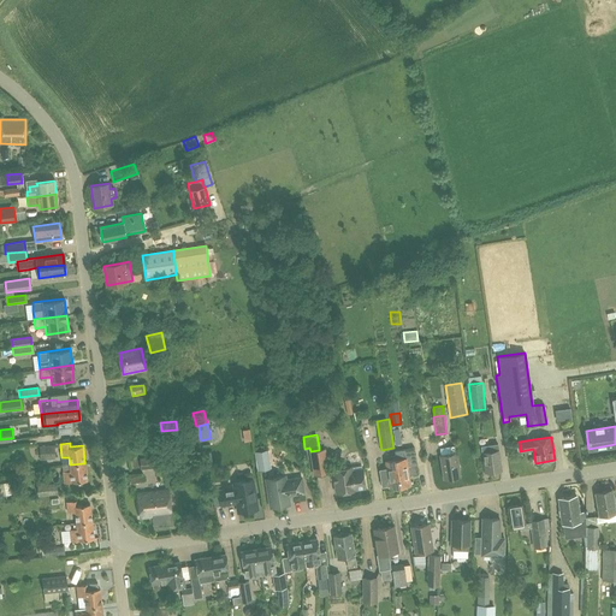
[(485,472),(502,471),(499,450),(498,444),(481,446),(483,452),(485,472)]
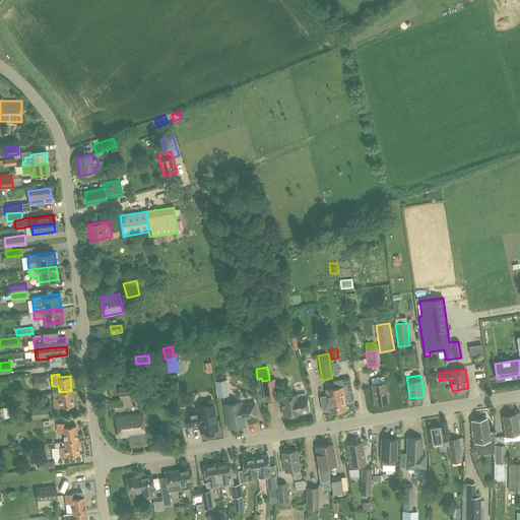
[(46,376),(33,377),(34,388),(47,387),(46,376)]
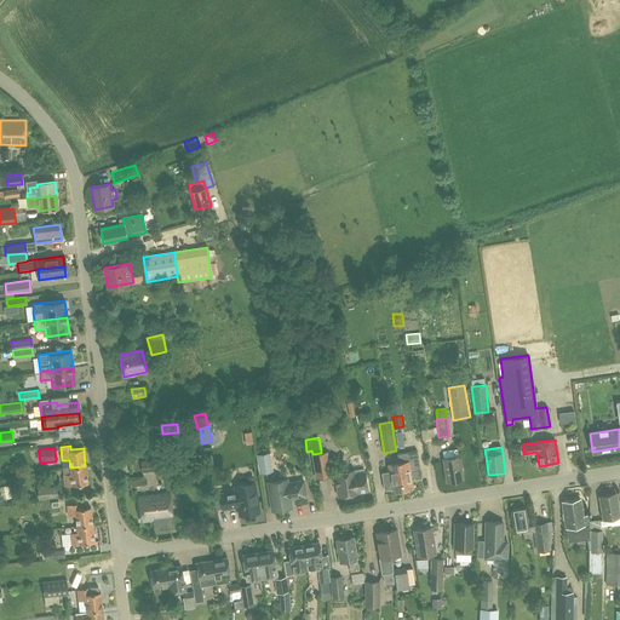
[(257,451),(257,454),(256,454),(258,474),(273,471),(270,452),(267,453),(265,448),(257,451)]
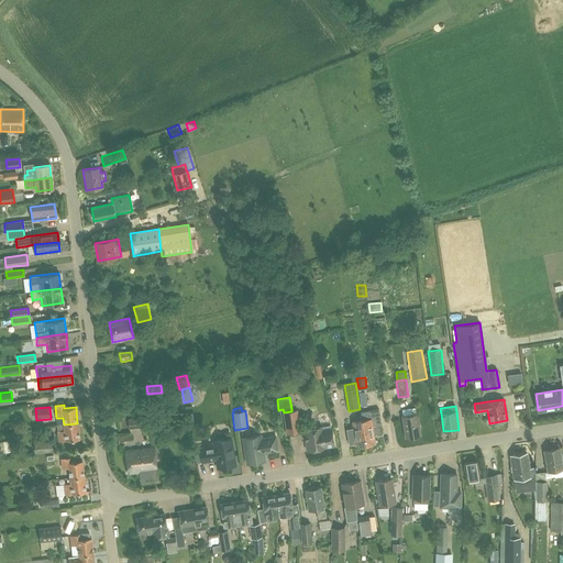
[(367,419),(362,420),(365,443),(375,442),(373,427),(382,424),(378,409),(366,411),(367,419)]
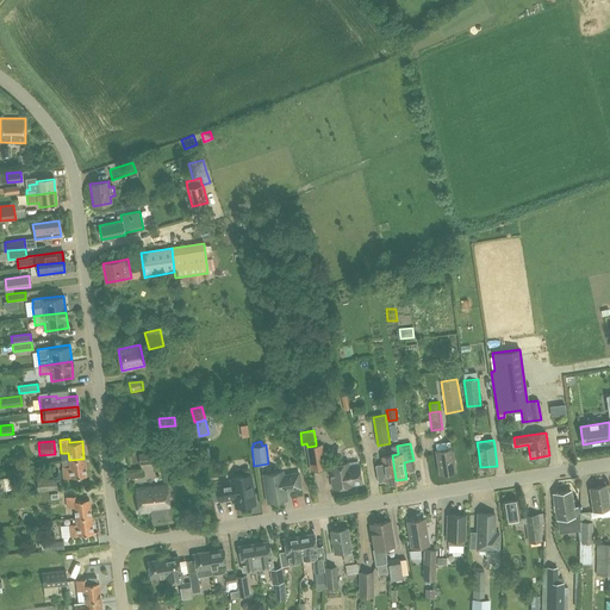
[(325,468),(322,444),(316,446),(307,447),(311,471),(325,468)]
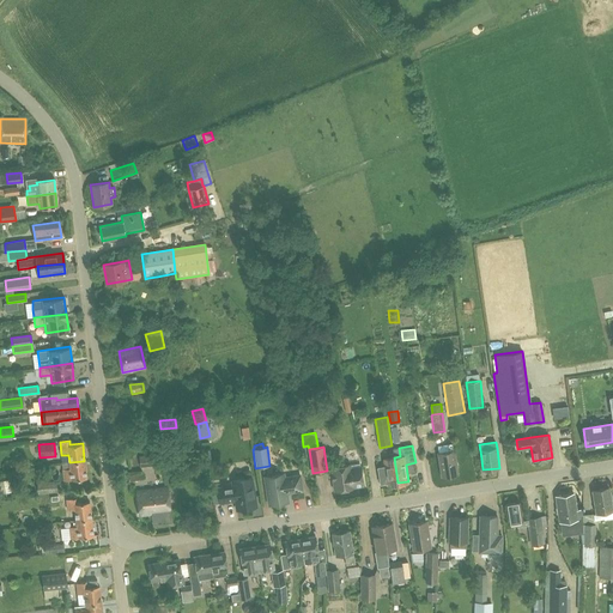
[(457,473),(454,450),(438,453),(441,475),(457,473)]
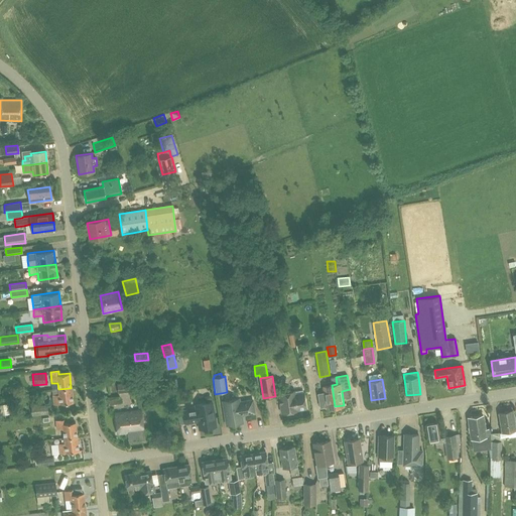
[(117,383),(118,392),(135,391),(134,382),(117,383)]
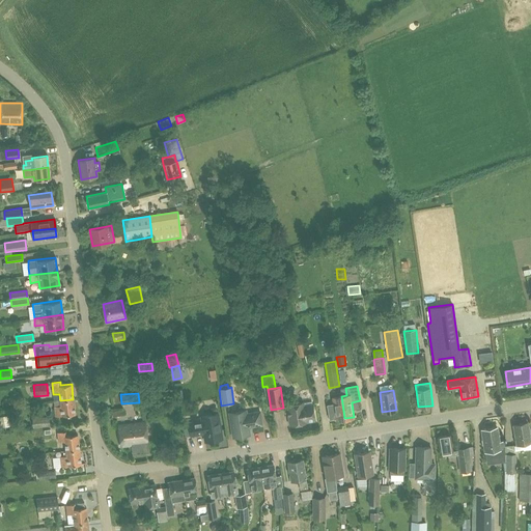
[(344,418),(341,396),(332,398),(333,404),(328,406),(330,419),(335,419),(336,420),(344,418)]
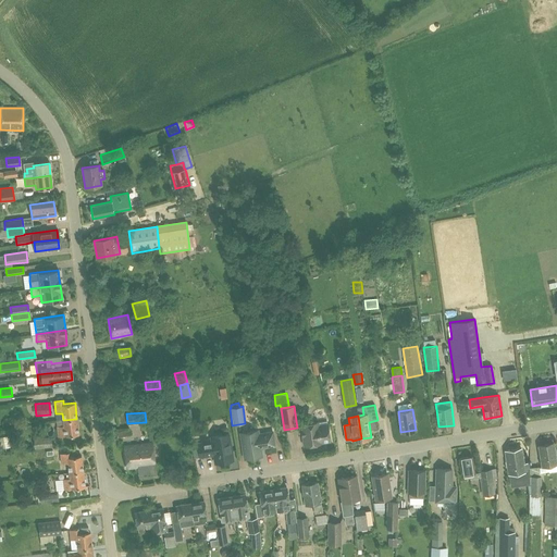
[(78,434),(76,419),(63,420),(63,425),(57,426),(58,436),(78,434)]
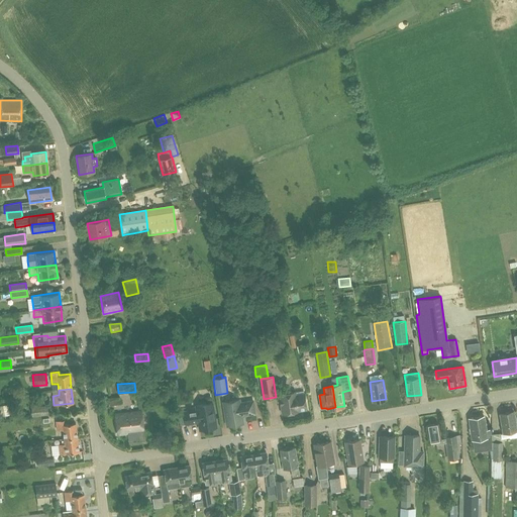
[(306,409),(304,394),(303,391),(295,392),(280,394),(282,413),(298,411),(298,410),(306,409)]
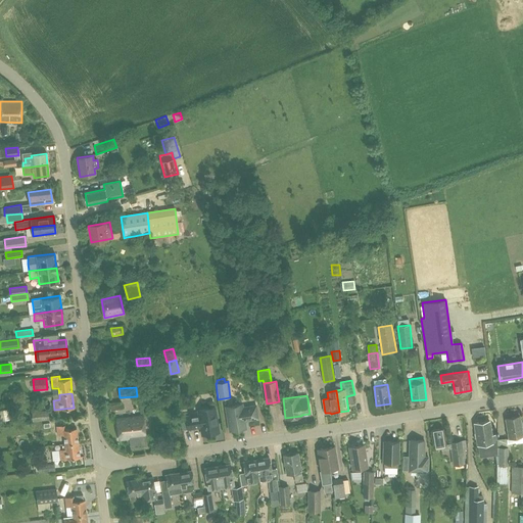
[(258,419),(256,406),(243,408),(242,405),(226,407),(230,430),(246,428),(244,420),(248,419),(249,420),(258,419)]
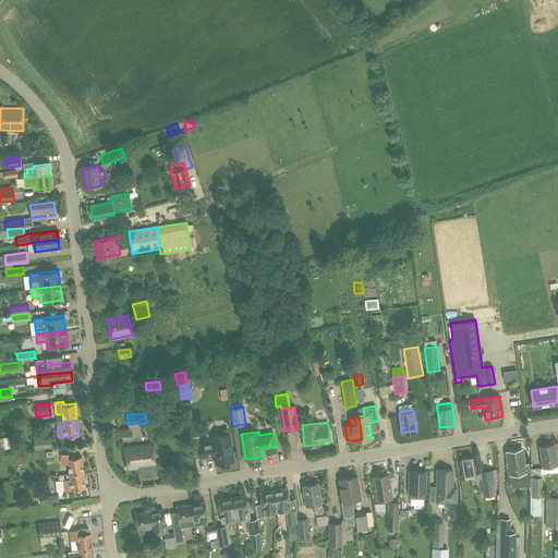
[(229,435),(210,437),(211,443),(197,445),(201,458),(209,456),(214,455),(216,464),(233,461),(229,435)]
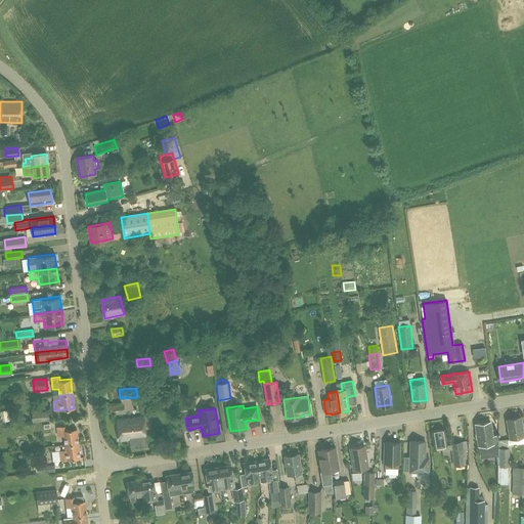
[(32,412),(33,423),(49,421),(48,411),(32,412)]
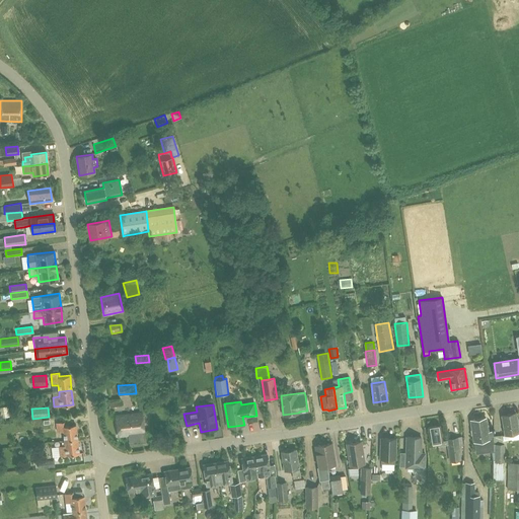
[(118,437),(129,435),(130,444),(145,442),(142,413),(116,416),(118,437)]
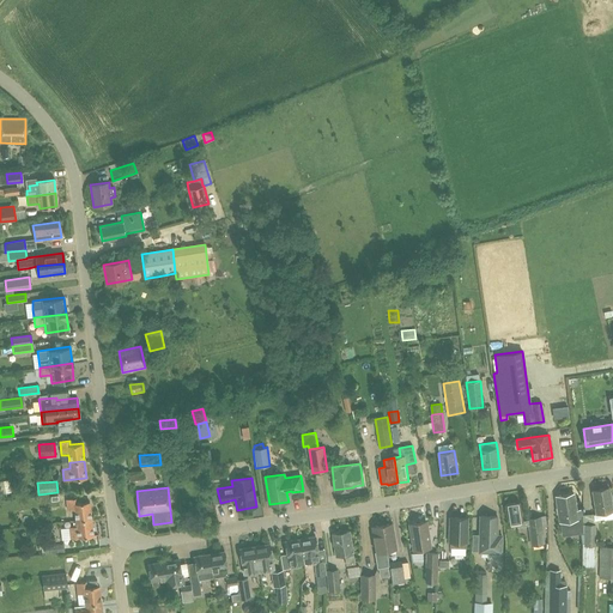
[(610,487),(593,491),(596,513),(612,510),(610,487)]
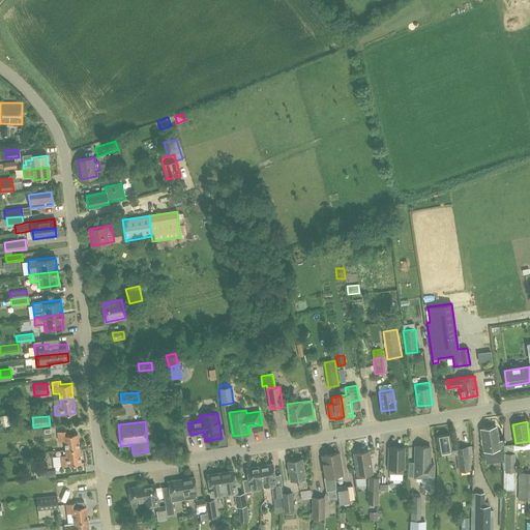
[(484,450),(487,461),(500,458),(500,455),(504,454),(503,447),(502,441),(498,441),(496,427),(480,429),(483,450),(484,450)]
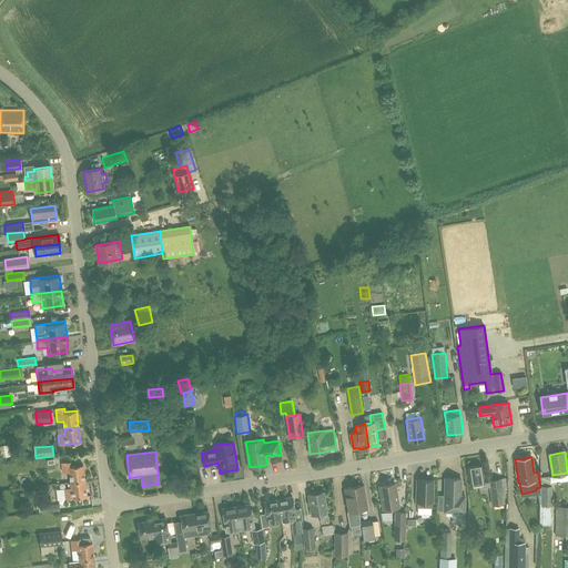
[(69,473),(70,483),(84,480),(82,465),(71,466),(71,462),(61,463),(62,473),(69,473)]
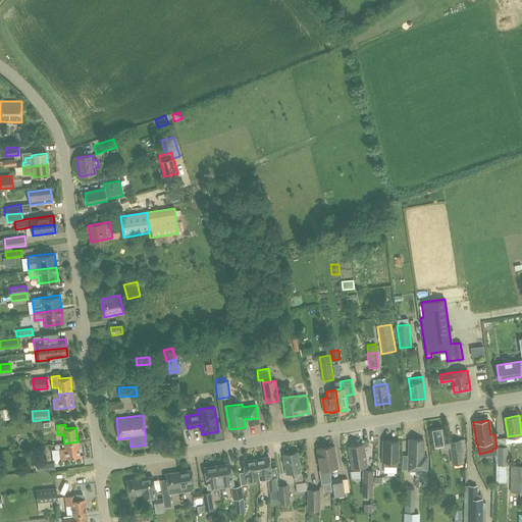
[(442,427),(430,430),(432,446),(439,445),(440,450),(451,448),(450,442),(446,444),(442,427)]
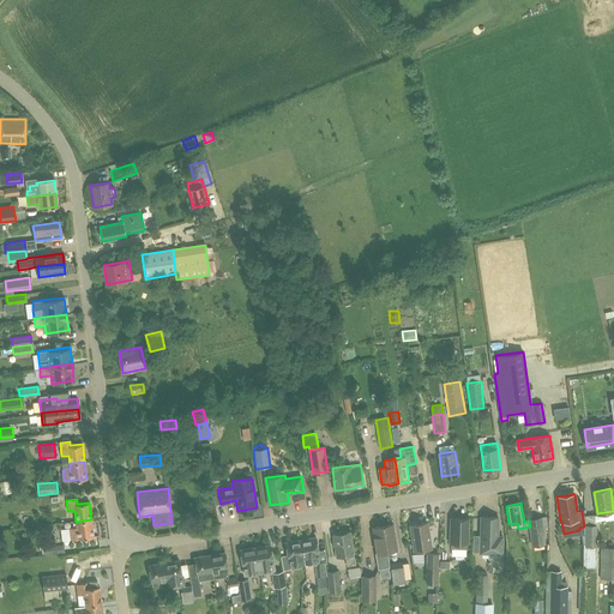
[(501,554),(503,542),(501,542),(501,537),(498,536),(498,518),(481,517),(481,553),(501,554)]
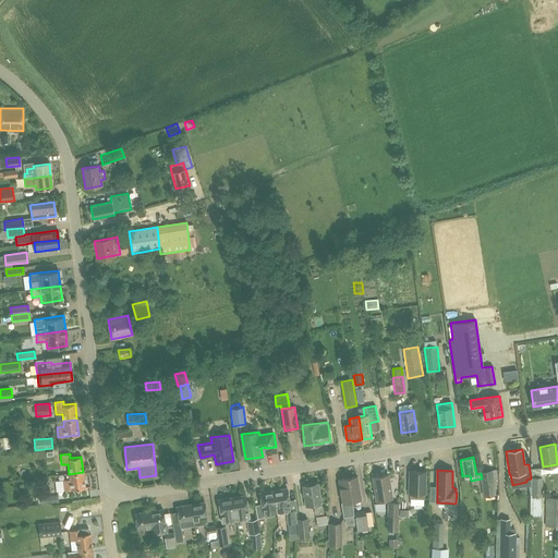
[(424,472),(410,471),(409,493),(410,493),(410,497),(410,505),(423,506),(423,497),(423,493),(424,493),(424,472)]
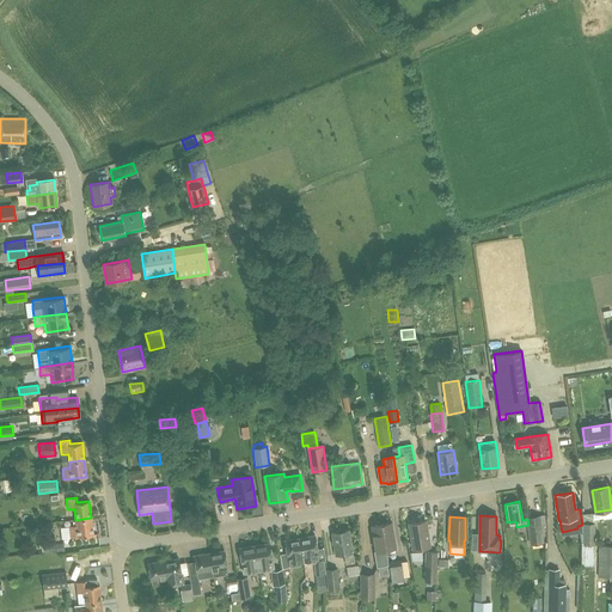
[(546,522),(545,516),(527,519),(528,525),(531,542),(543,540),(542,526),(546,526),(545,522),(546,522)]
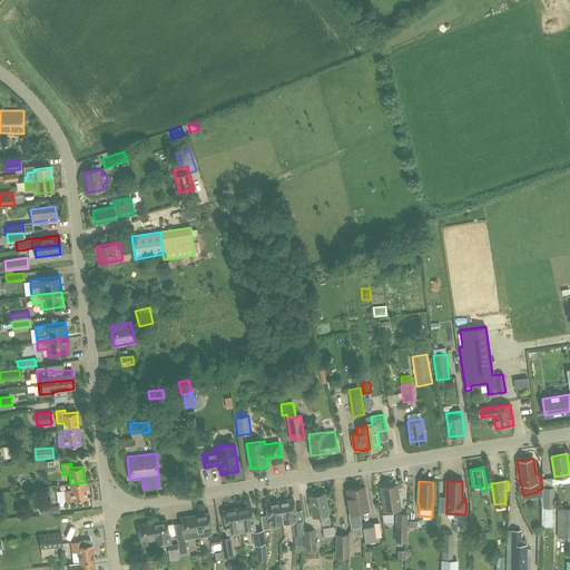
[(85,482),(70,484),(71,489),(65,490),(66,501),(87,498),(85,482)]
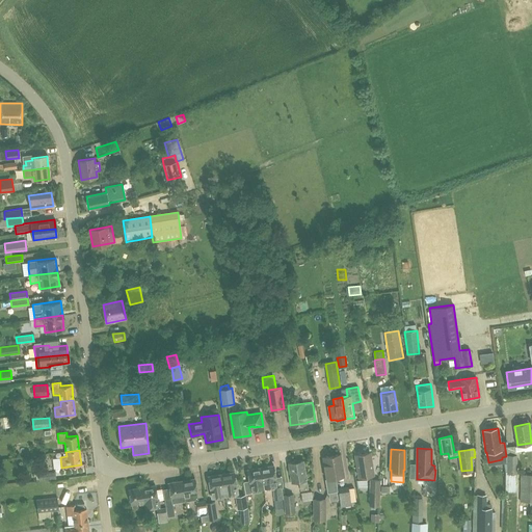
[(360,477),(374,475),(370,452),(355,454),(360,477)]
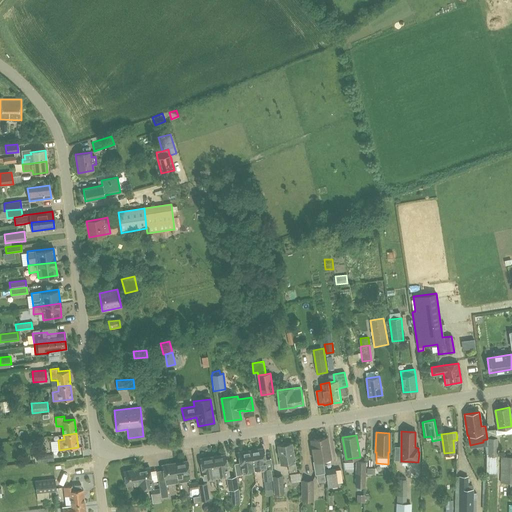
[(328,437),(319,438),(323,460),(331,458),(328,437)]
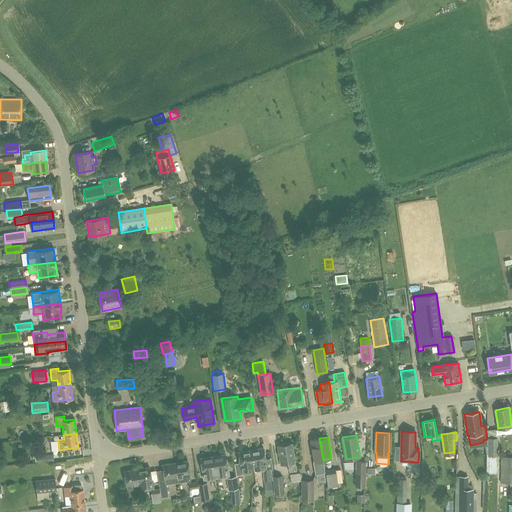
[(323,460),(319,438),(310,440),(312,446),(315,461),(312,461),(314,473),(324,472),(324,468),(323,460)]
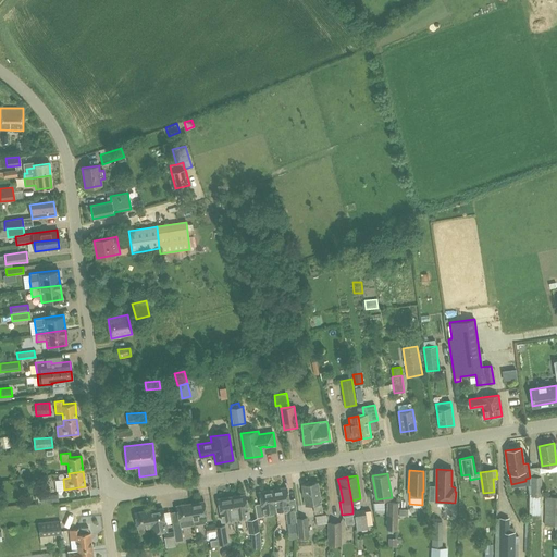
[(531,477),(531,496),(541,496),(541,477),(531,477)]
